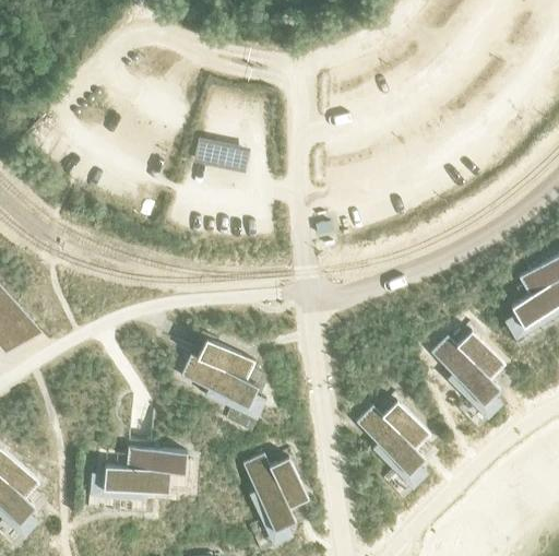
[(252,146),(199,135),(194,162),(247,173),(252,146)]
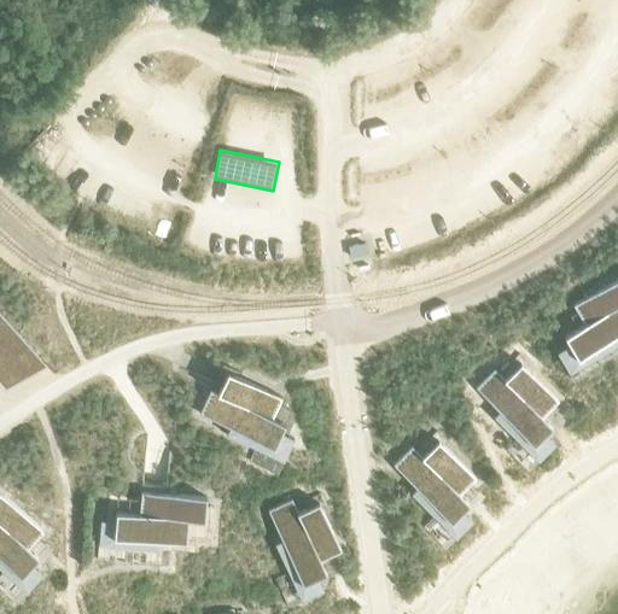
[(617,281),(572,309),(584,328),(617,309),(617,281)]
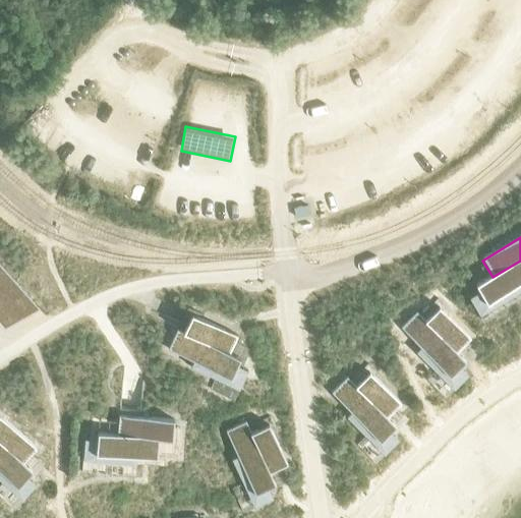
[(520,261),(493,277),(475,287),(479,294),(486,290),(494,301),(520,285),(520,261)]
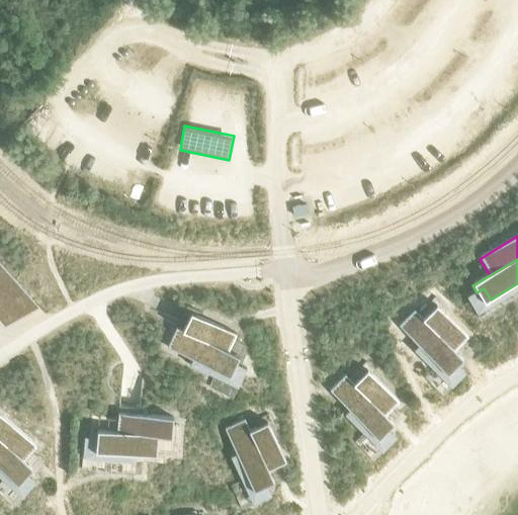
[(0,265),(0,314),(5,320),(33,304),(0,265)]
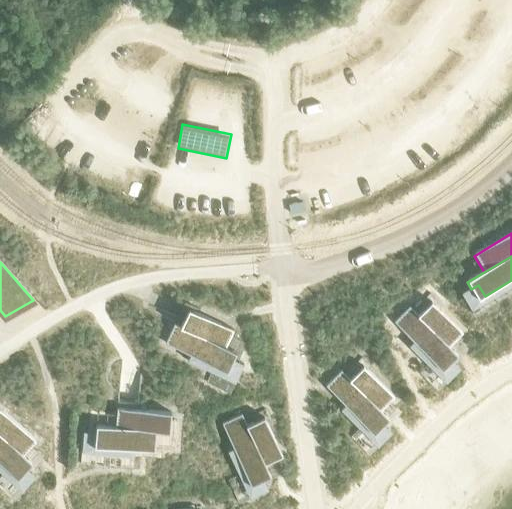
[(431,304),(417,317),(448,348),(462,335),(431,304)]
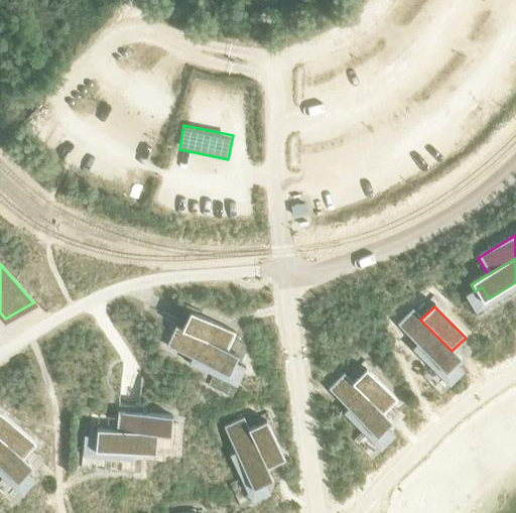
[(412,310),(396,327),(438,369),(448,360),(455,365),(461,360),(452,351),(420,319),(412,310)]
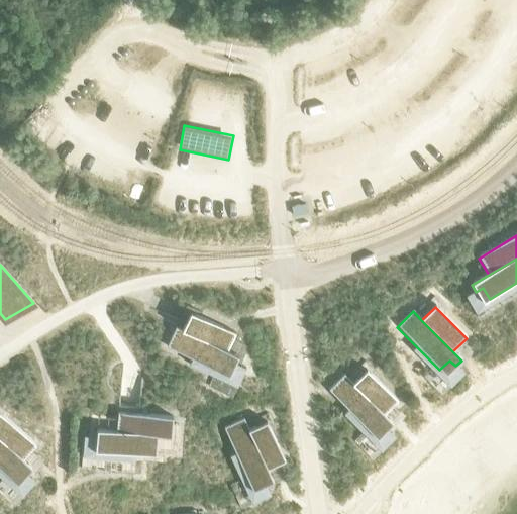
[(190,314),(181,331),(227,352),(235,335),(190,314)]
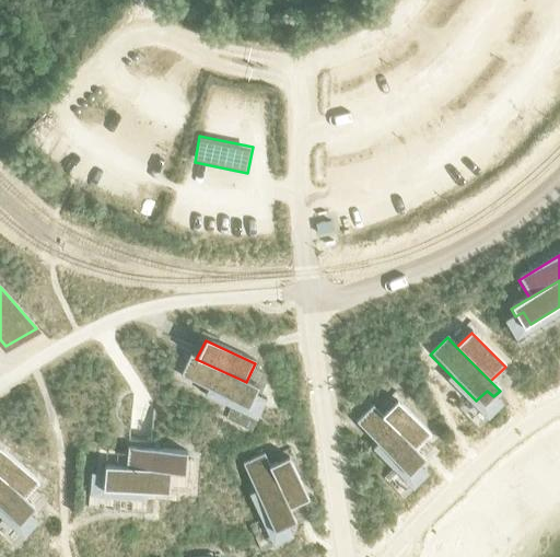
[(190,357),(179,378),(238,406),(245,392),(254,395),(257,387),(246,382),(196,359),(190,357)]
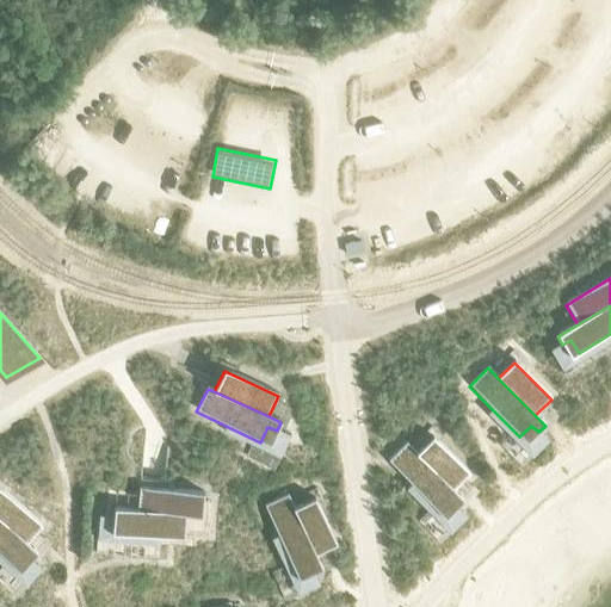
[(432,438),(417,454),(454,491),(470,476),(432,438)]
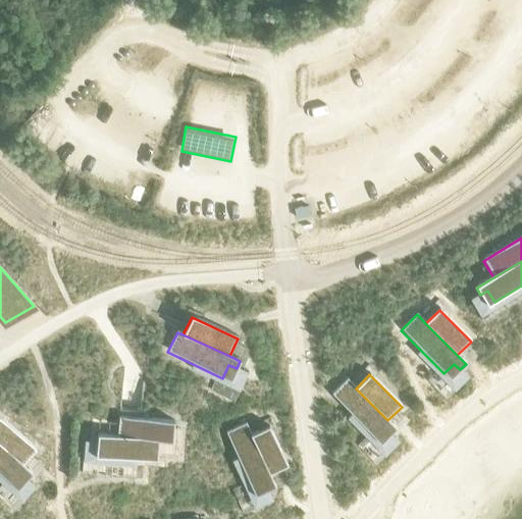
[(347,380),(331,396),(374,438),(383,429),(389,435),(396,429),(387,420),(356,388),(347,380)]
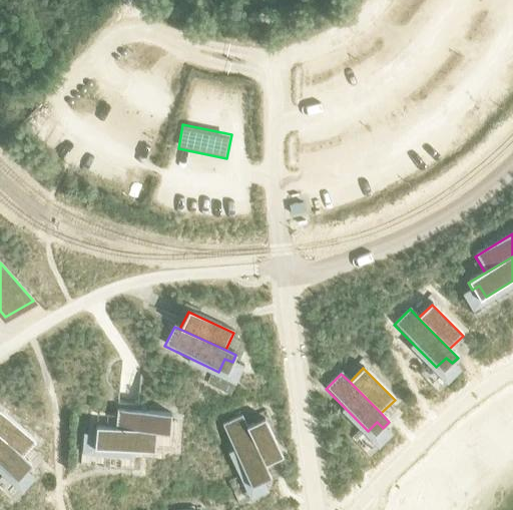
[(116,411),(114,430),(156,434),(169,435),(170,416),(116,411)]
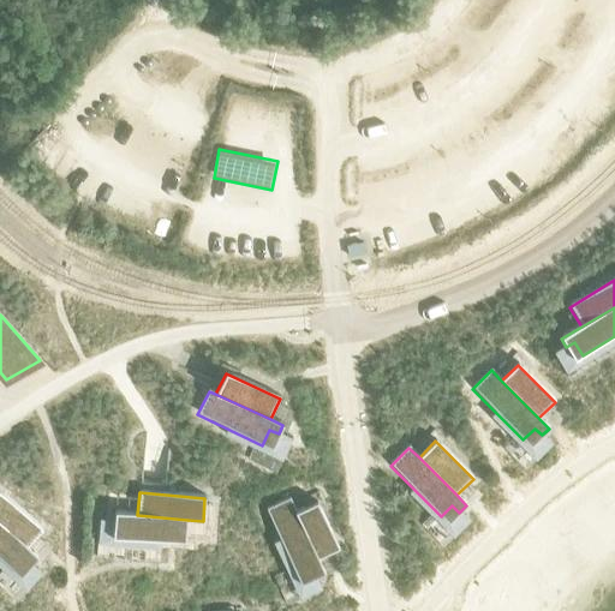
[(0,493),(0,523),(27,549),(42,532),(0,493)]
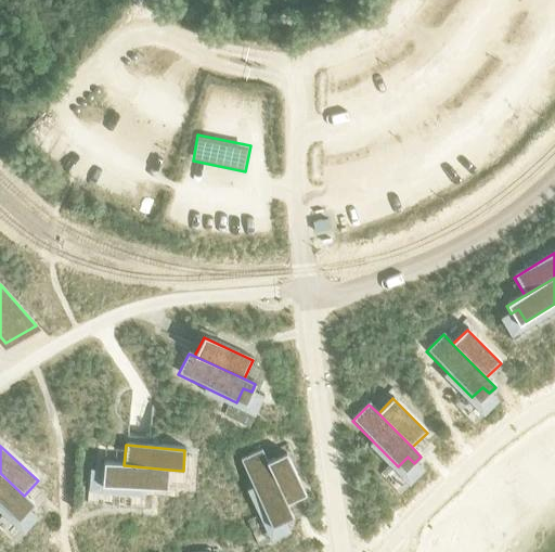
[(257,463),(244,470),(267,521),(280,514),(284,523),(293,518),(287,506),(267,463),(261,451),(253,456),(257,463)]
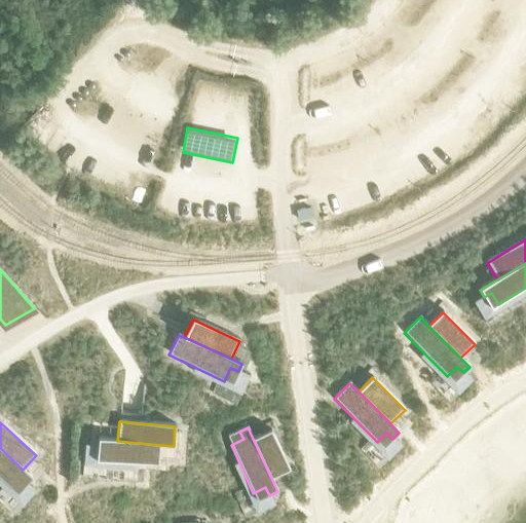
[(270,431),(253,439),(272,480),(290,472),(270,431)]
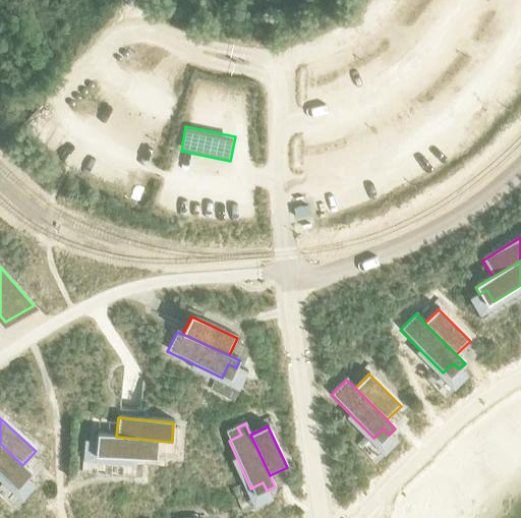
[(97,436),(96,444),(105,445),(104,458),(157,462),(159,441),(116,437),(97,436)]
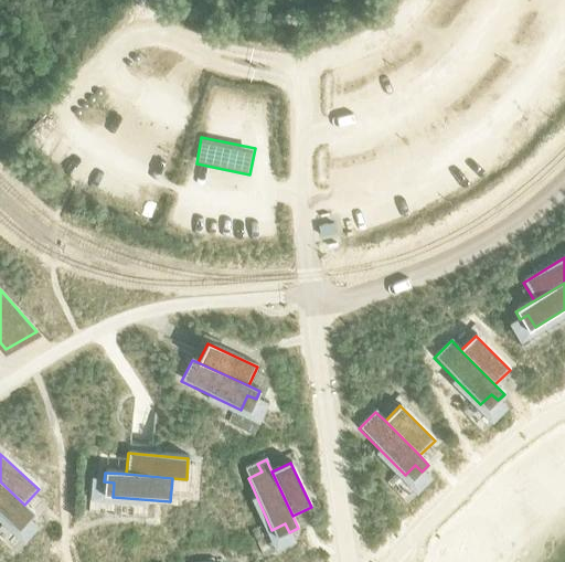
[(0,515),(11,525),(21,515),(28,520),(34,513),(24,505),(0,481),(0,515)]
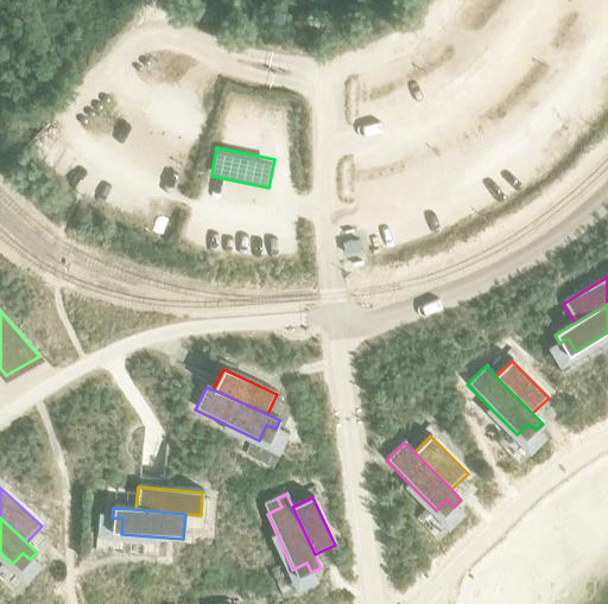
All buildings are outlined.
